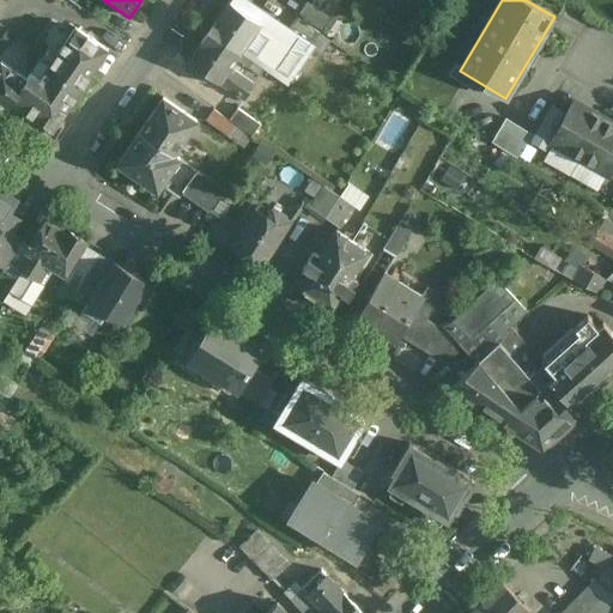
[(285,41),(230,2),(210,32),(240,53),(249,40),(275,56),(285,41)]
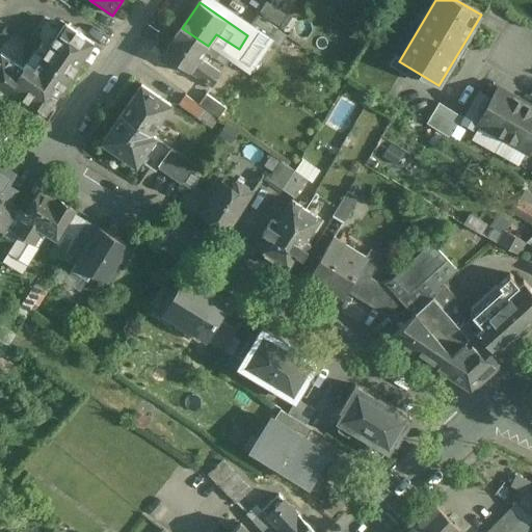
[(284,16),(270,6),(265,16),(278,24),(284,16)]
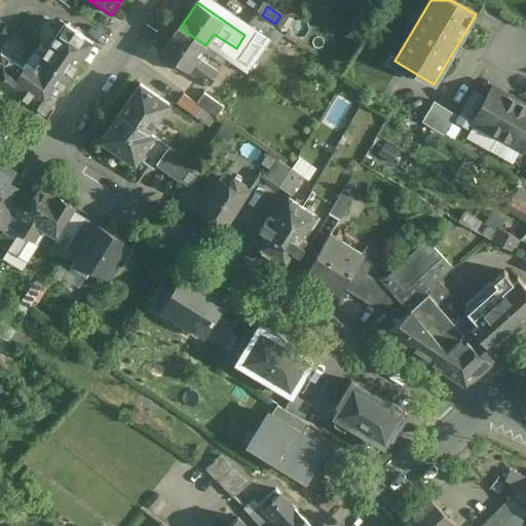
[(274,28),(255,14),(248,25),(267,38),(274,28)]
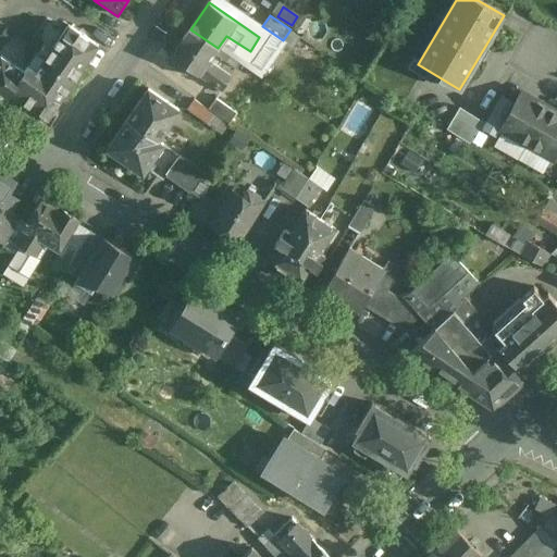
[(98,45),(69,24),(46,58),(44,60),(74,81),(98,45)]
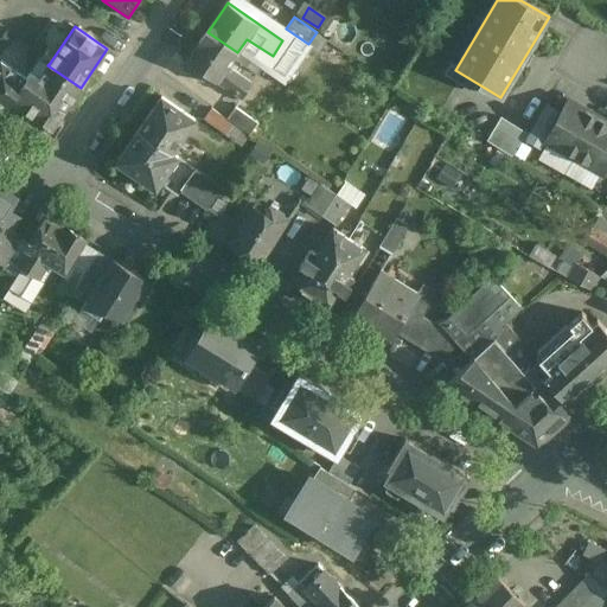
[(237,52),(208,32),(187,62),(189,63),(184,70),(204,83),(209,76),(242,98),(253,82),(229,65),(237,52)]
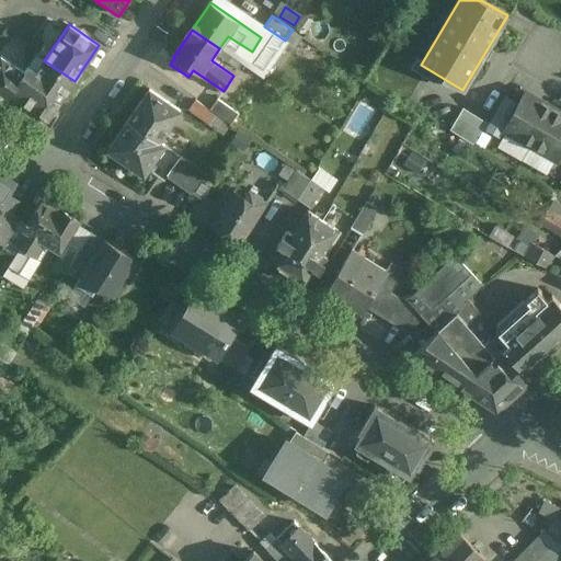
[(75,81),(44,60),(46,58),(37,53),(24,71),(1,56),(0,57),(0,98),(6,102),(12,92),(45,115),(52,114),(75,81)]
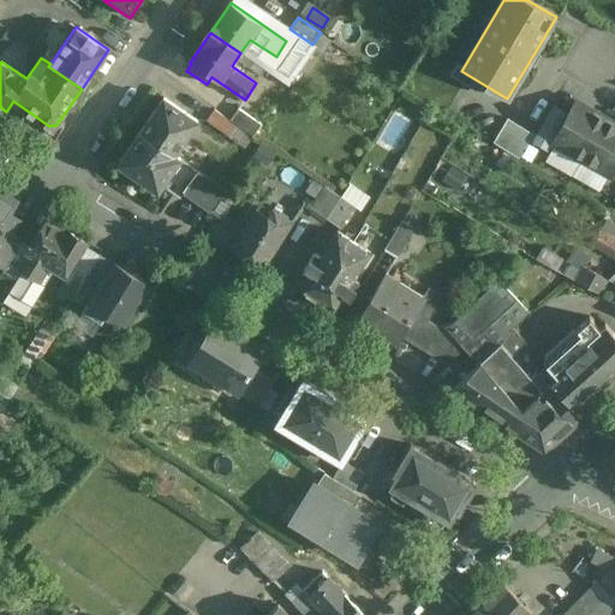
[(197,121),(165,99),(141,131),(174,155),(174,154),(197,121)]
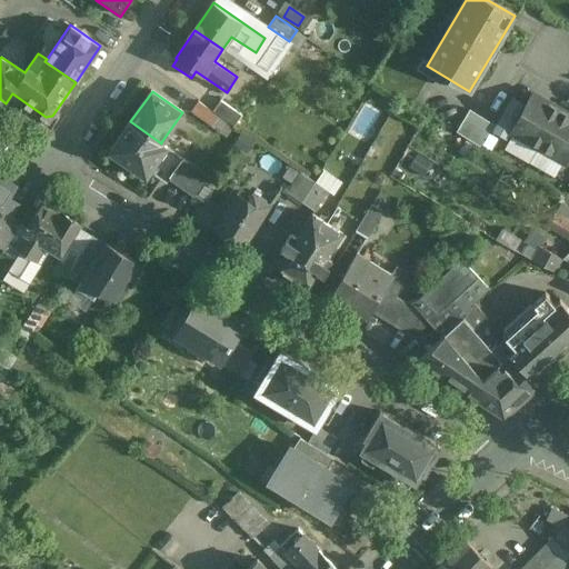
[(560,109),(533,93),(511,132),(538,147),(560,109)]
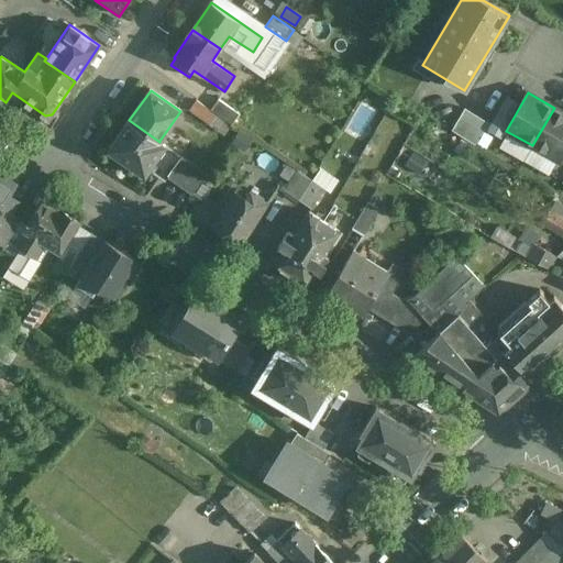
[(240,113),(218,98),(210,109),(232,124),(240,113)]
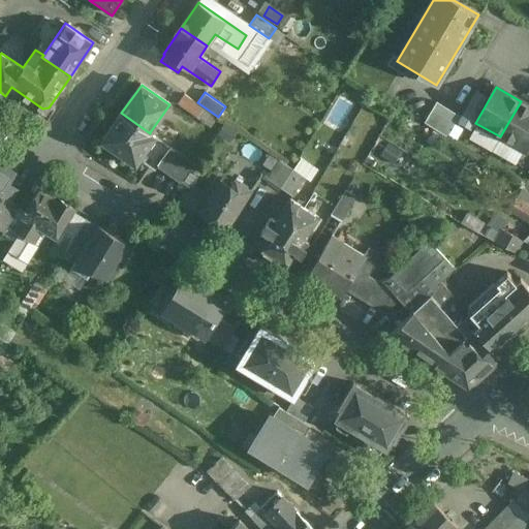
[(205,107),(186,95),(178,107),(195,120),(205,107)]
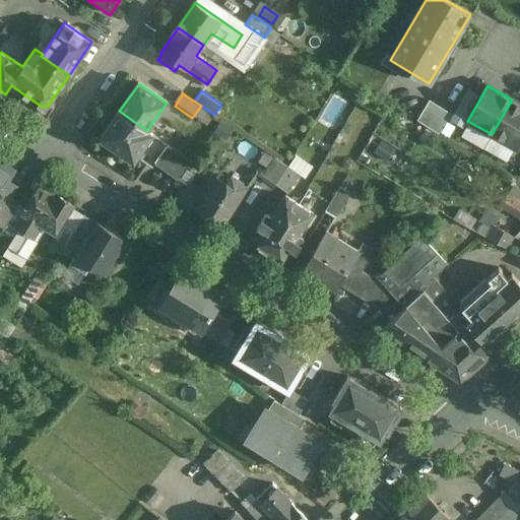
[(452,114),(430,100),(417,120),(439,134),(452,114)]
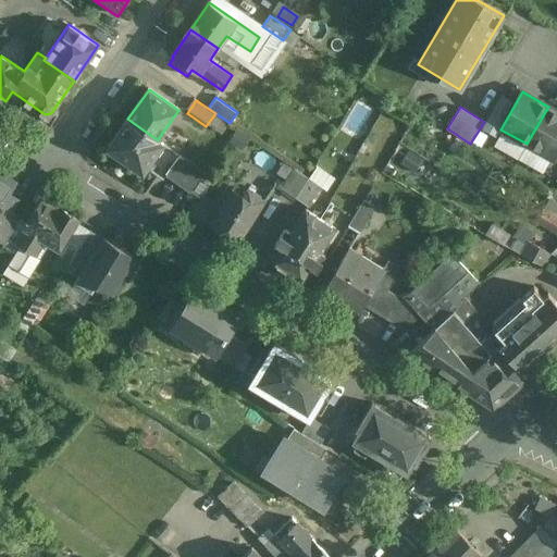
[(556,152),(556,111),(548,107),(527,144),(554,159),(556,152)]
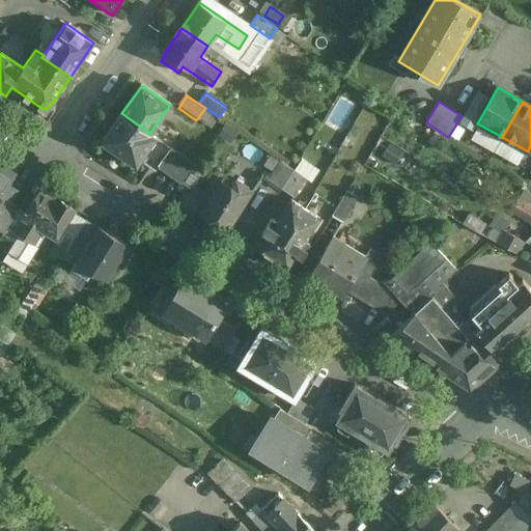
[(469,105),(456,124),(466,132),(479,111),(469,105)]
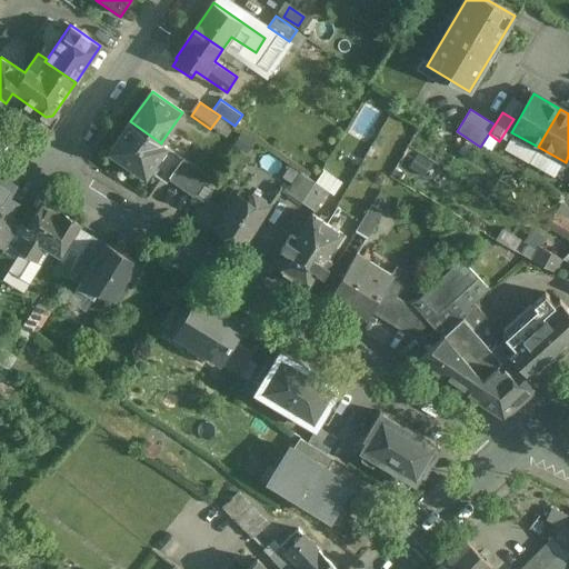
[(161,143),(130,121),(110,151),(146,177),(167,147),(161,142),(161,143)]
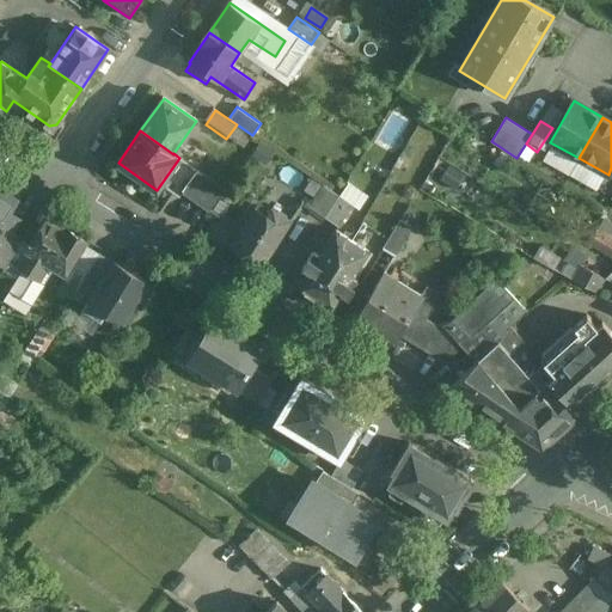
[(537,152),(526,144),(519,155),(530,163),(537,152)]
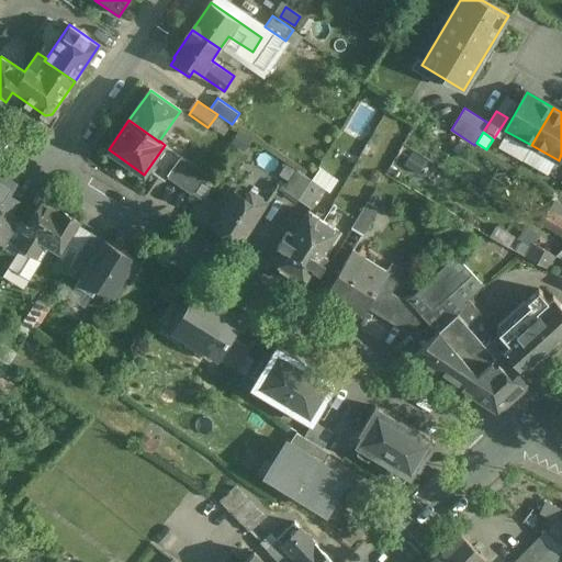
[(206,175),(181,156),(167,177),(192,194),(206,175)]
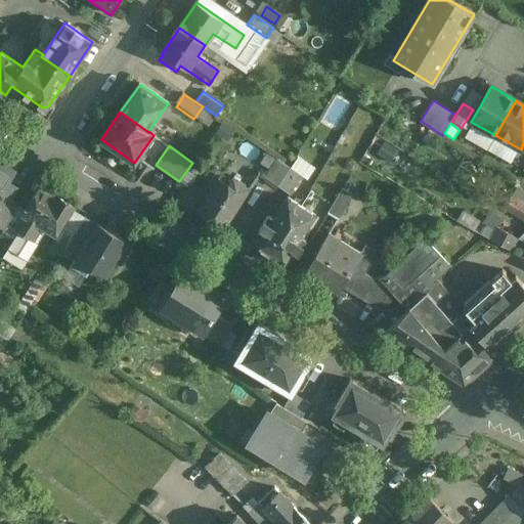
[(279,160),(267,178),(278,186),(291,168),(279,160)]
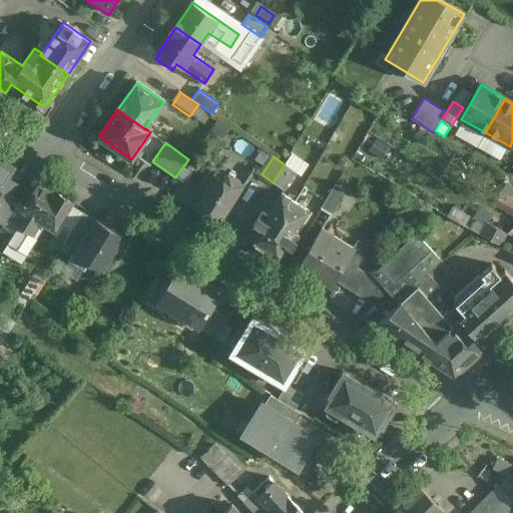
[(14,167),(0,158),(0,207),(8,194),(7,193),(8,191),(11,190),(16,183),(7,178),(14,167)]
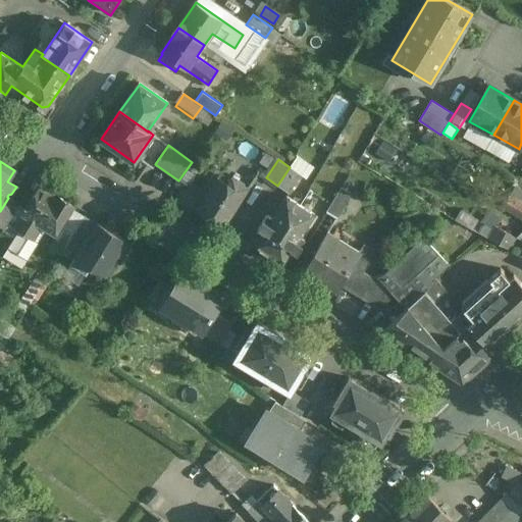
[(290,167),(277,186),(289,194),(301,175),(290,167)]
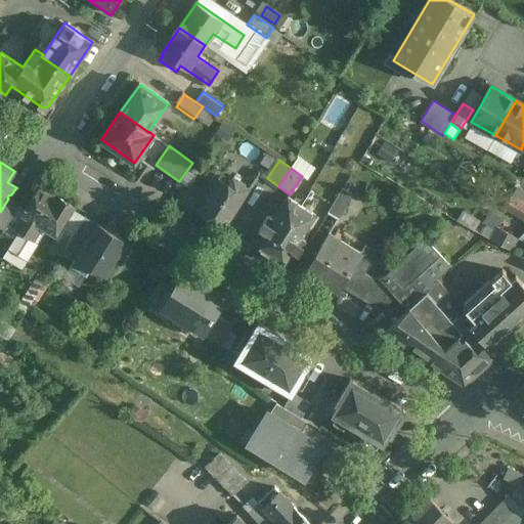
[(227,187),(217,180),(199,211),(224,227),(248,190),(231,180),(227,187)]
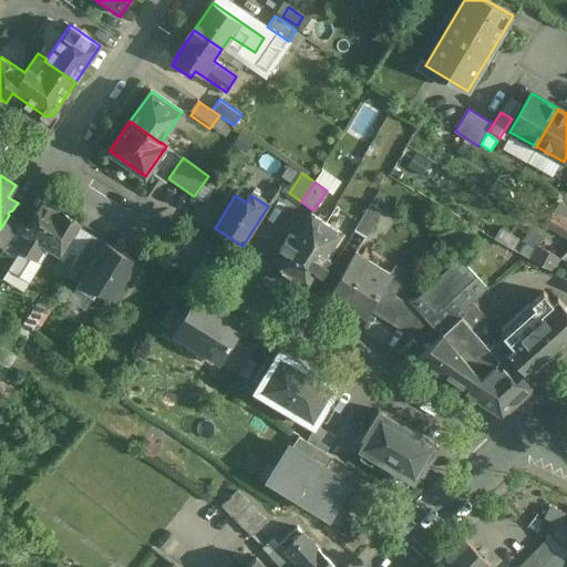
[(62,215),(43,203),(16,247),(20,249),(37,260),(45,246),(60,254),(79,223),(63,213),(62,215)]
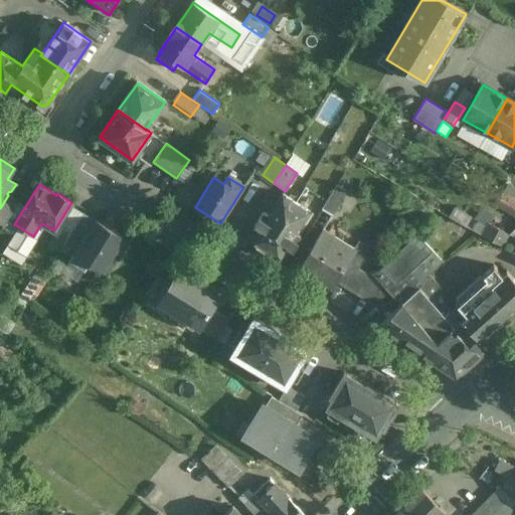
[(348,190),(338,184),(323,209),(333,214),(348,190)]
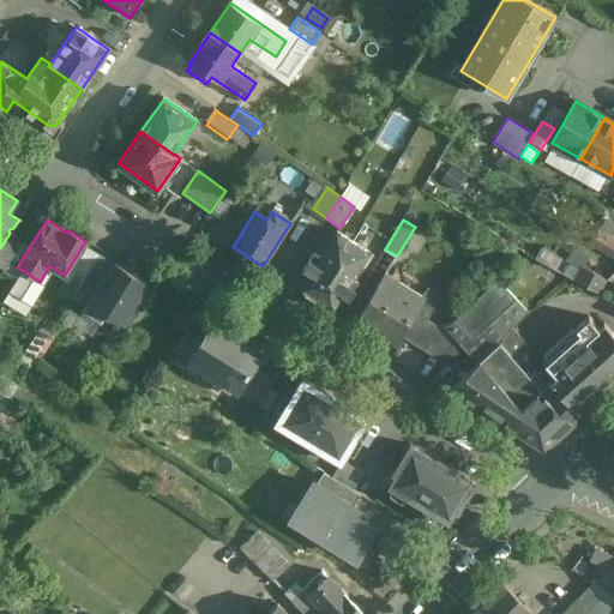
[(338,230),(321,256),(315,252),(305,269),(311,272),(300,288),(315,299),(354,241),(338,230)]
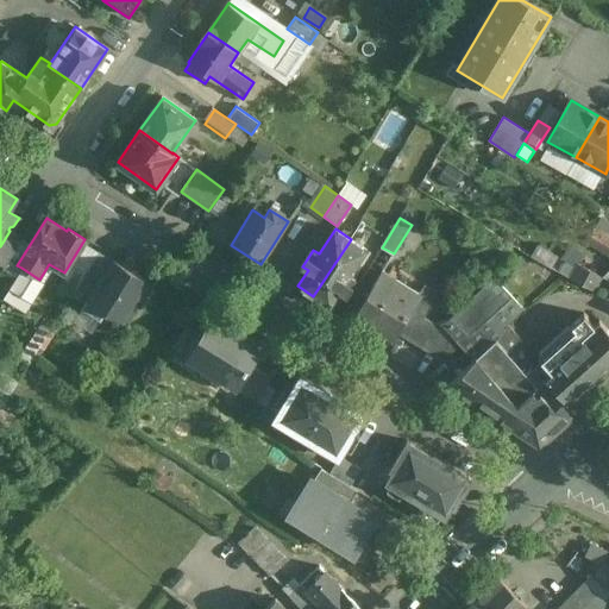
[(10,231),(0,246),(0,261),(6,264),(22,238),(10,231)]
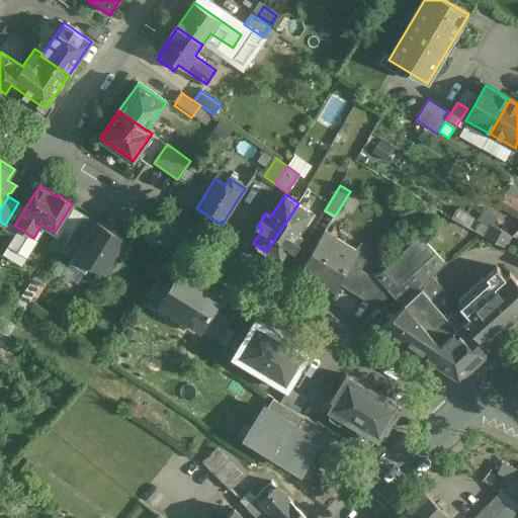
[(298,203),(266,252),(280,261),(289,248),(293,251),(303,238),(297,235),(313,212),(298,203)]
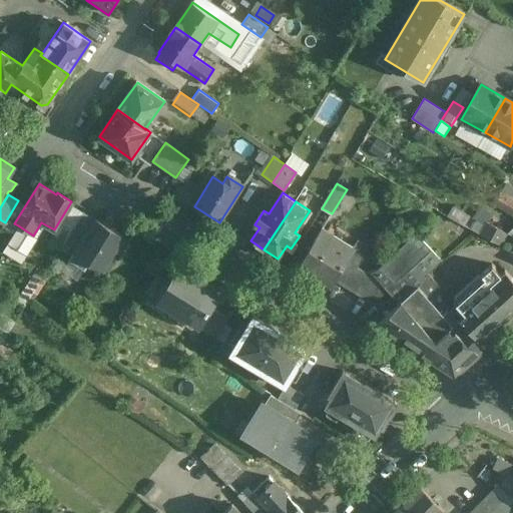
[(83,212),(73,205),(57,232),(67,238),(83,212)]
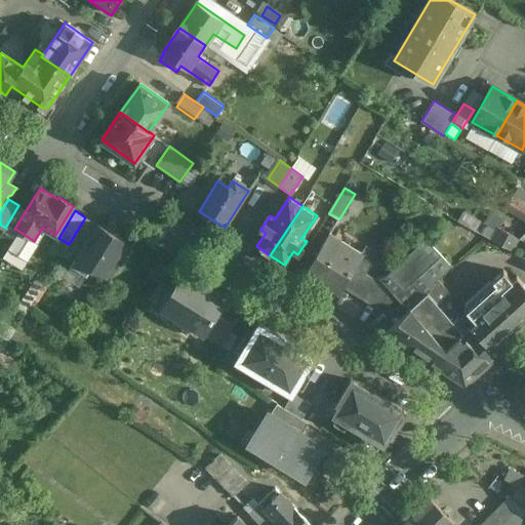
[(503,220),(492,213),(485,226),(495,232),(497,229),(503,220)]
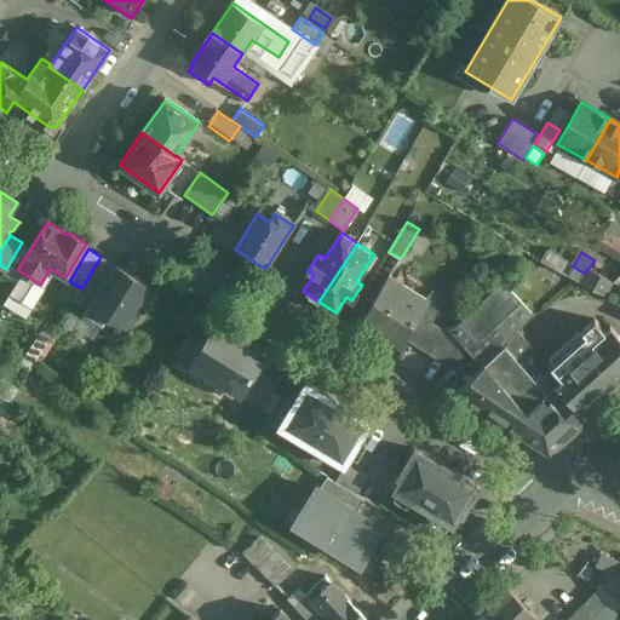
[(114,264),(101,257),(87,280),(99,287),(114,265),(114,264)]
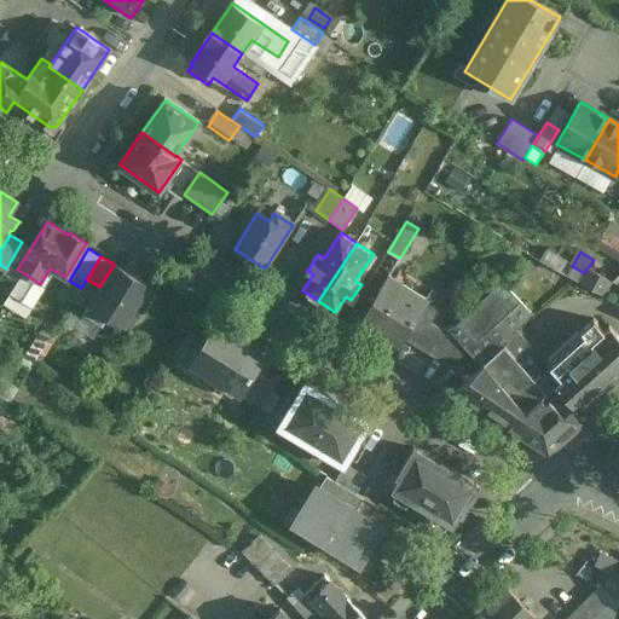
[(114,264),(114,265),(99,287),(84,313),(103,325),(108,316),(126,327),(151,285),(114,262),(114,264)]
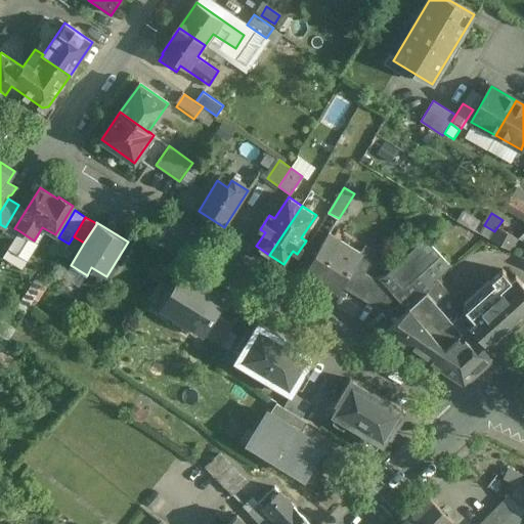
[(518,239),(496,228),(494,231),(488,241),(511,252),(518,239)]
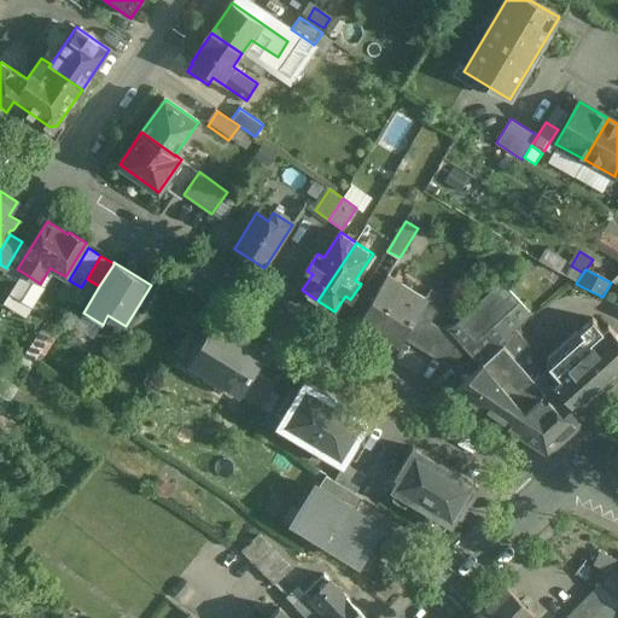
[(40,284),(22,272),(9,292),(33,307),(45,287),(40,284)]
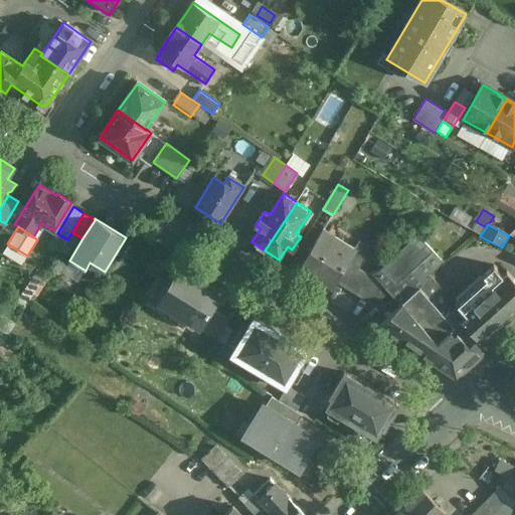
[(354,248),(324,229),(298,271),(318,283),(321,278),(333,286),(335,282),(355,248),(354,248)]
